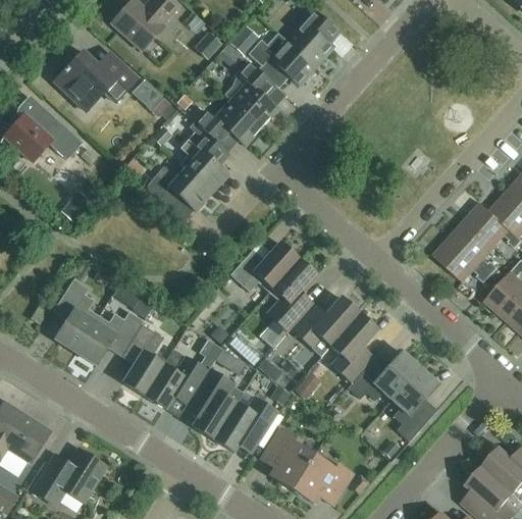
[(161,23),(178,4),(173,0),(149,0),(143,7),(135,0),(131,0),(111,22),(142,50),(163,26),(161,23)]
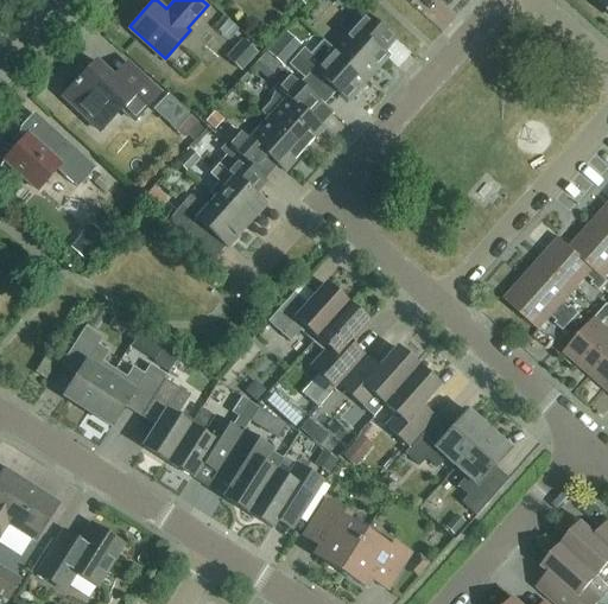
[(392,43),(361,14),(352,25),(350,25),(331,45),(331,46),(367,77),(386,56),(382,53),(392,43)]
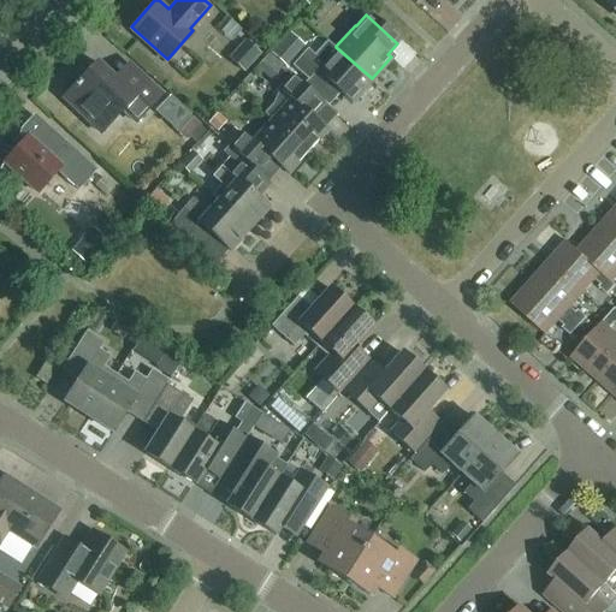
[(336,47),(336,46),(327,39),(314,52),(307,47),(291,63),(308,77),(303,82),(323,99),(329,104),(341,89),(353,100),(372,78),(336,47)]
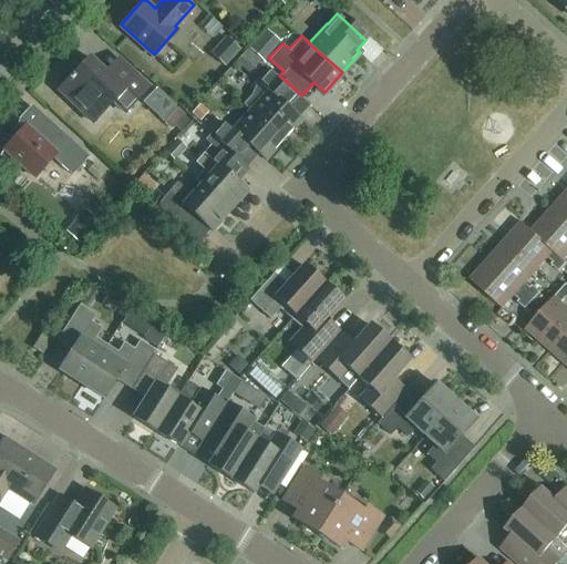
[(105,71),(90,55),(59,88),(93,121),(113,99),(125,110),(148,85),(119,57),(105,71)]
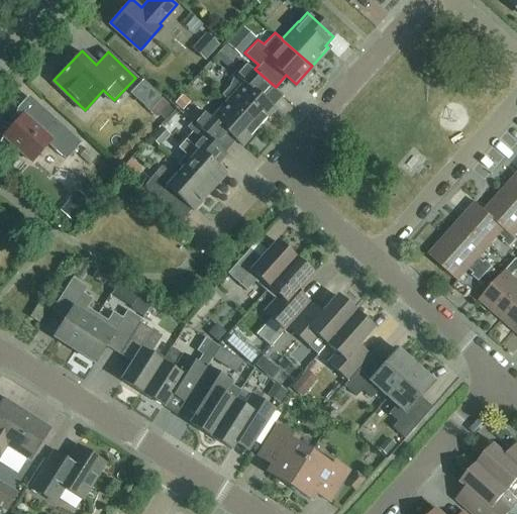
[(271,83),(254,69),(245,61),(234,73),(229,85),(221,93),(227,99),(228,99),(257,126),(274,108),(260,95),(271,83)]
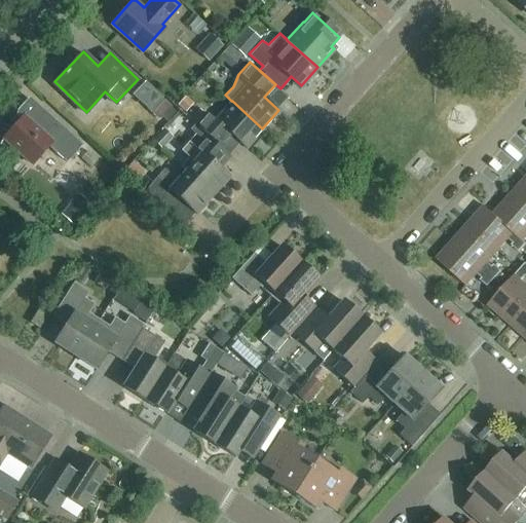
[(147,105),(158,91),(146,80),(134,94),(147,105)]
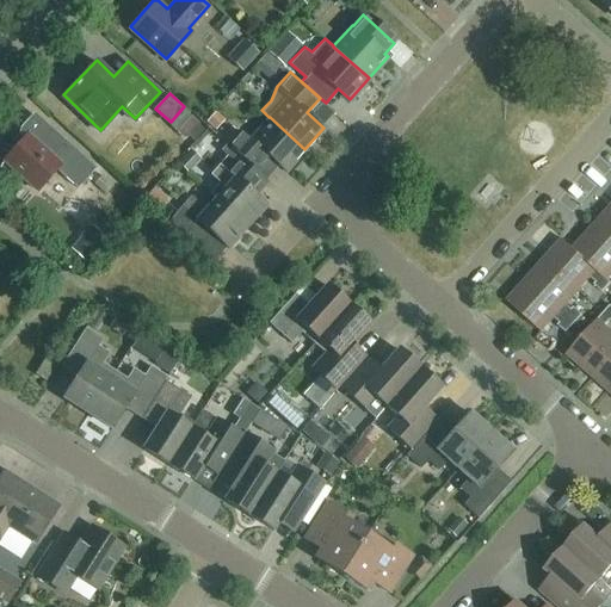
[(189,116),(170,131),(180,144),(199,129),(189,116)]
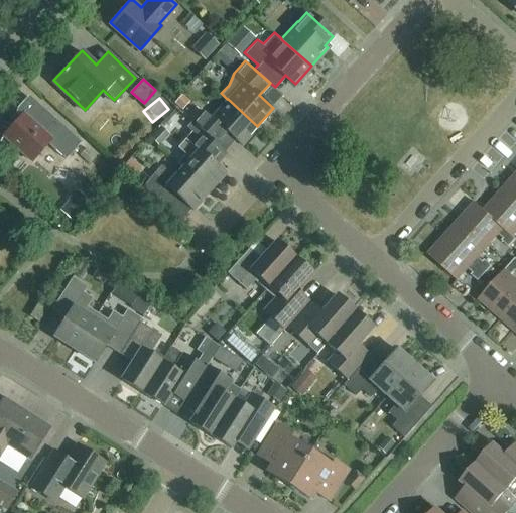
[(241,143),(257,126),(228,99),(227,99),(212,116),(202,108),(190,120),(216,142),(227,130),(241,143)]
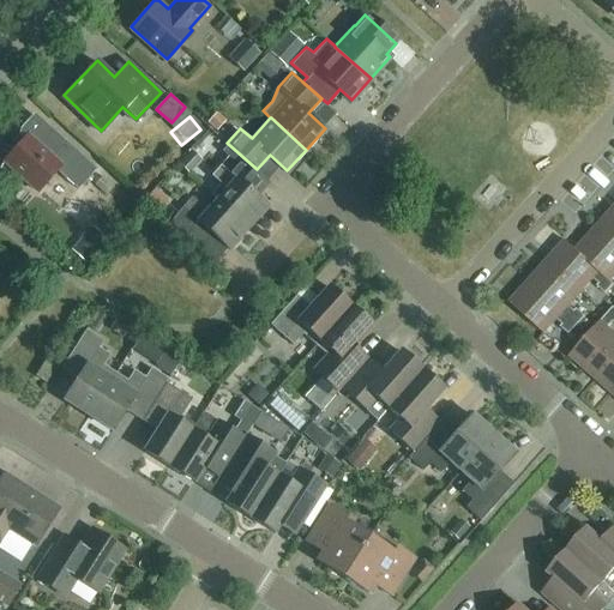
[(96,168),(46,122),(32,138),(28,133),(4,159),(37,189),(58,168),(78,187),(96,168)]
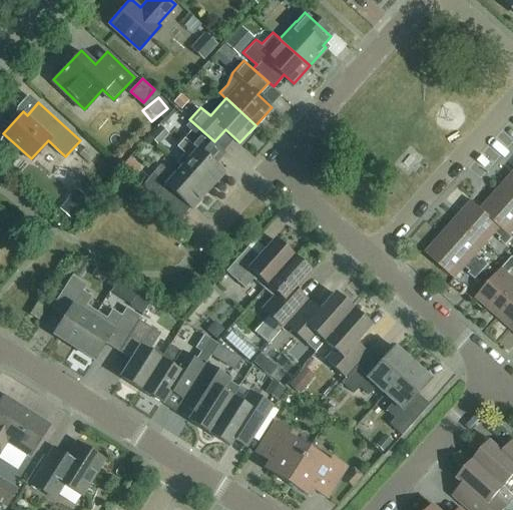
[(219,146),(214,141),(189,119),(185,124),(190,129),(176,145),(183,151),(175,160),(207,188),(223,171),(208,157),(219,146)]
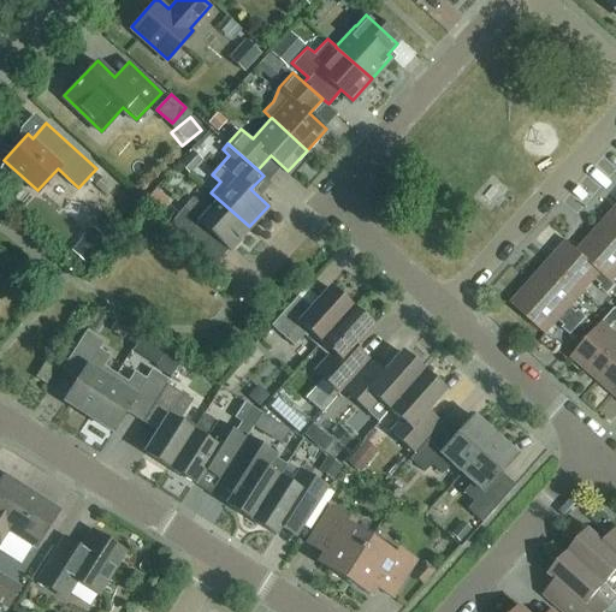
[(230,248),(249,226),(211,192),(201,203),(193,195),(170,220),(200,247),(212,232),(230,248)]
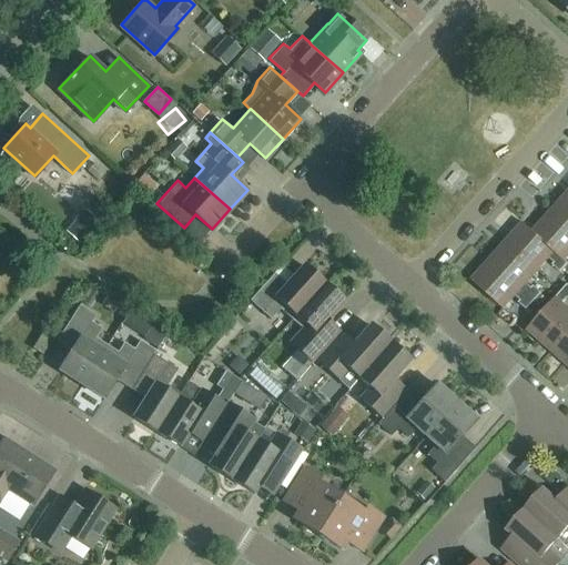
[(567,192),(566,191),(549,210),(567,226),(567,192)]
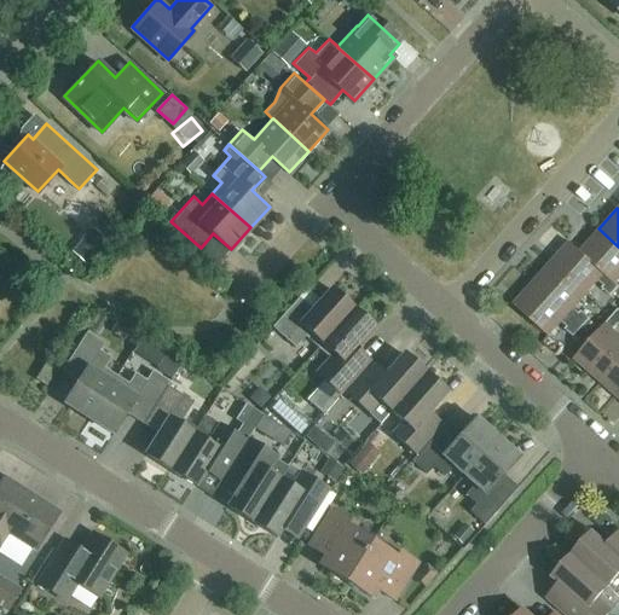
[(618,247),(599,228),(580,249),(615,280),(618,276),(618,247)]
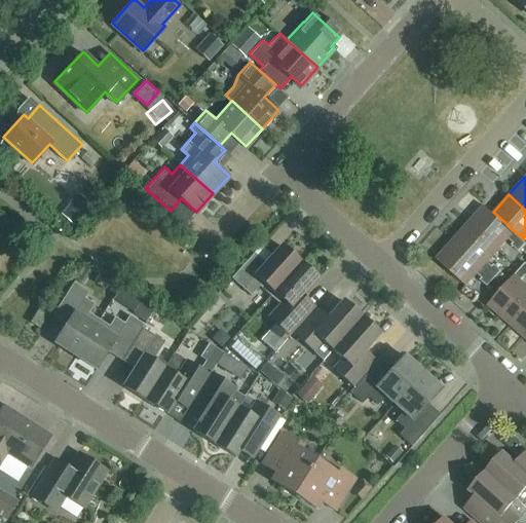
[(72,221),(85,206),(77,197),(63,213),(72,221)]
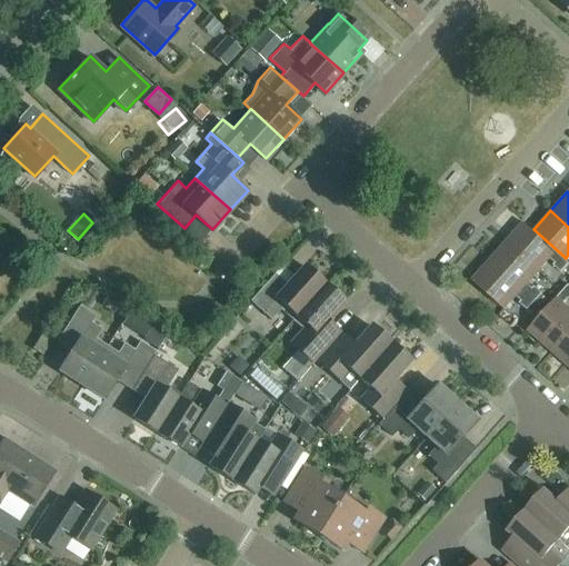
[(566,258),(533,229),(523,220),(507,240),(539,269),(549,256),(555,261),(553,264),(561,270),(568,261),(566,258)]
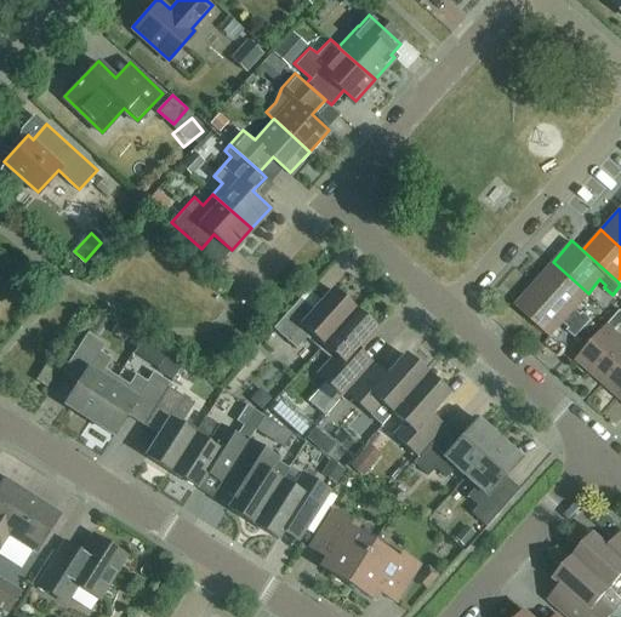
[(575,307),(588,293),(553,262),(534,283),(584,326),(592,318),(584,310),(581,312),(575,307)]
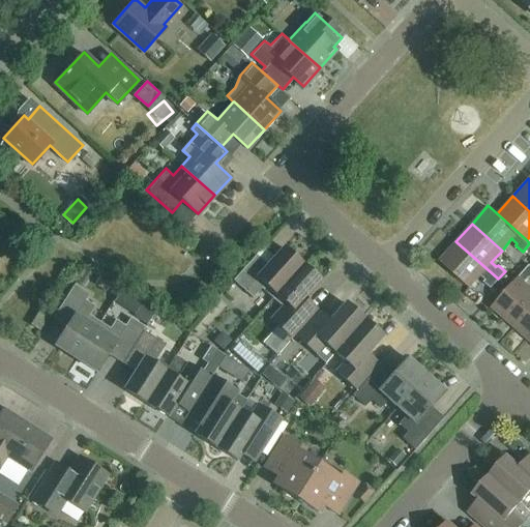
[(491,287),(498,279),(455,241),(440,259),(470,286),(480,273),(486,279),(483,281),(491,287)]
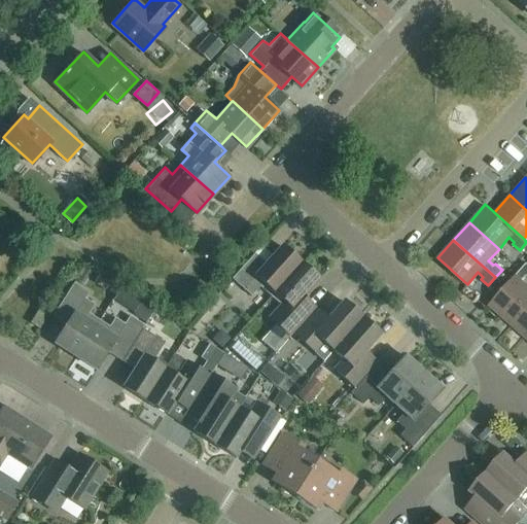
[(271,294),(301,262),(282,245),(266,263),(254,252),(232,277),(251,294),(259,284),(271,294)]
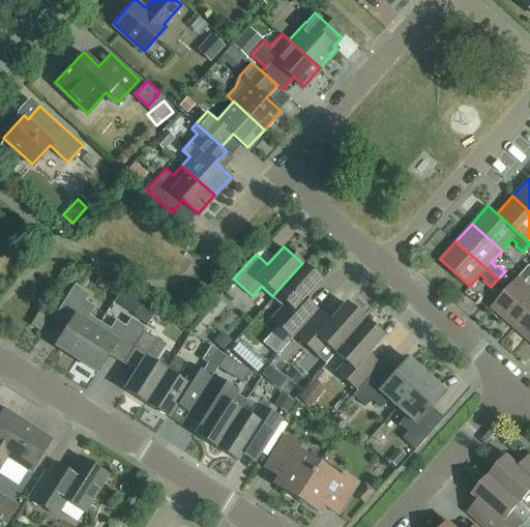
[(295,332),(318,308),(305,297),(321,280),(302,263),(272,296),(284,306),(272,319),(292,337),(295,332)]
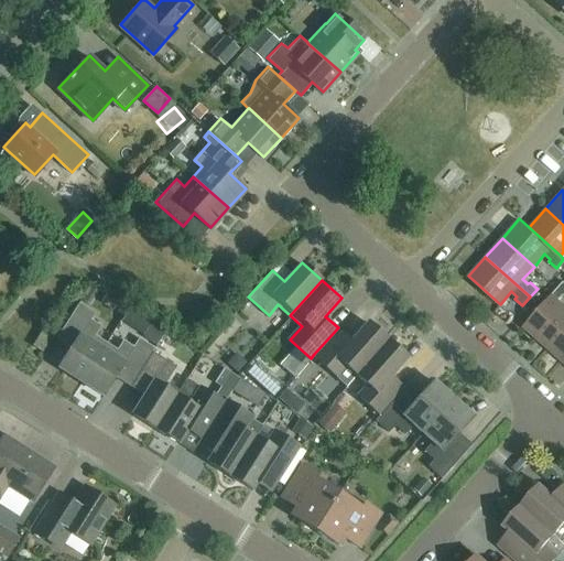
[(542,342),(563,316),(563,304),(559,299),(563,294),(563,280),(551,293),(523,325),(542,342)]
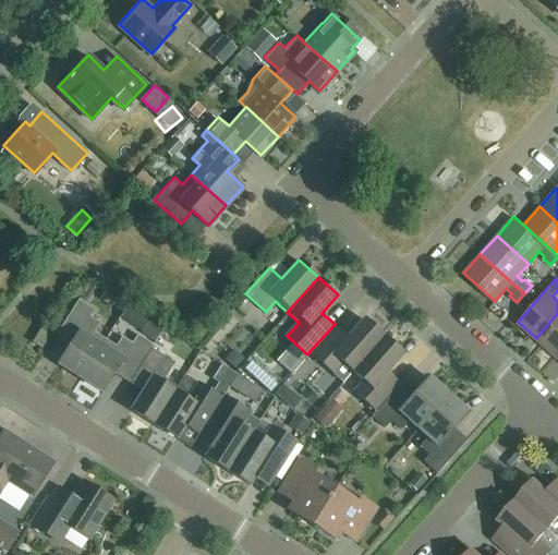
[(112,303),(117,296),(105,288),(99,296),(112,303)]
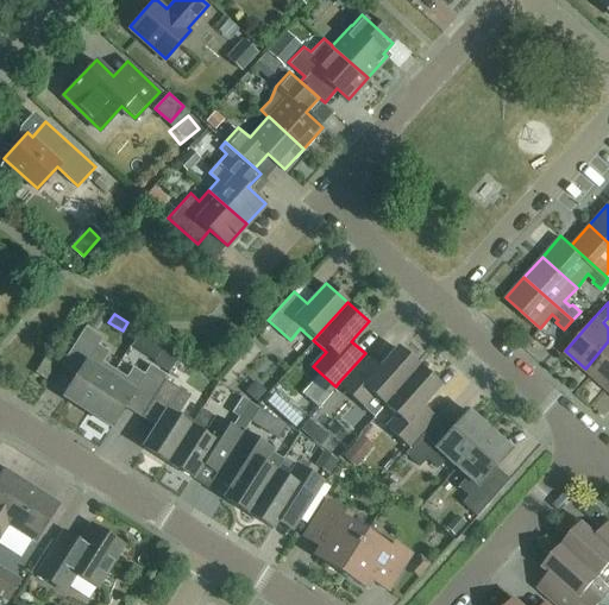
[(87,410),(114,367),(102,360),(108,350),(98,342),(102,335),(85,325),(60,365),(76,375),(63,395),(87,410)]
